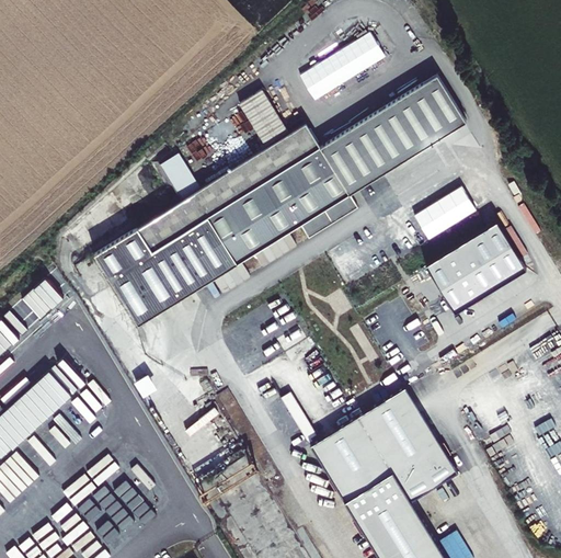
[(300,226),(309,240),(358,209),(350,195),(467,123),(437,77),(321,149),(306,125),(289,135),(262,92),(241,105),(267,149),(201,191),(179,156),(161,167),(183,202),(94,255),(139,327),(300,226)]
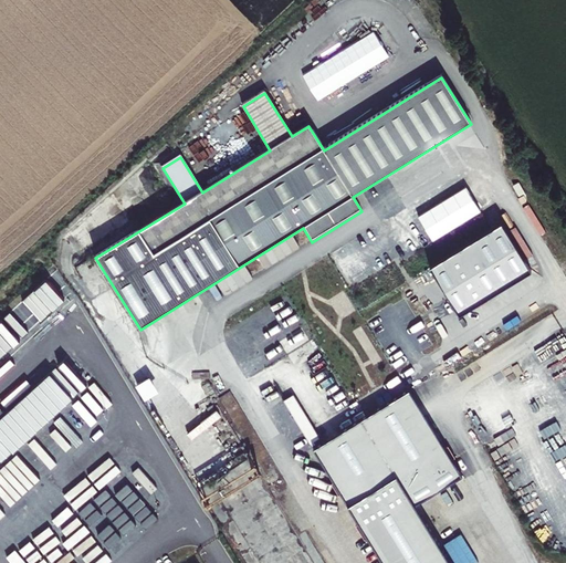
[(460,316),(531,273),(501,226),(430,270),(460,316)]
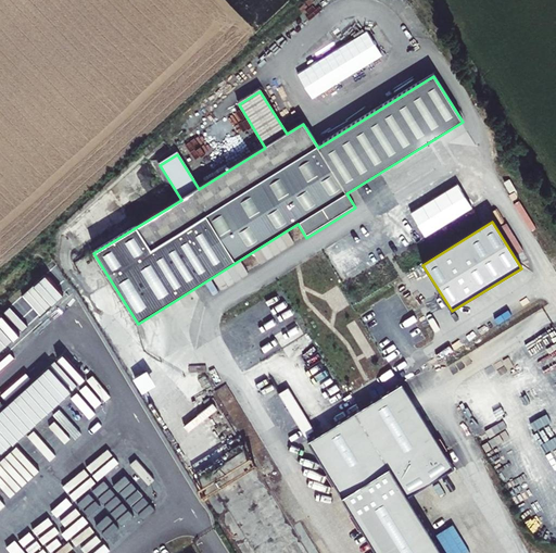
[(307,443),(375,552),(441,552),(407,498),(454,469),(402,386),(307,443)]
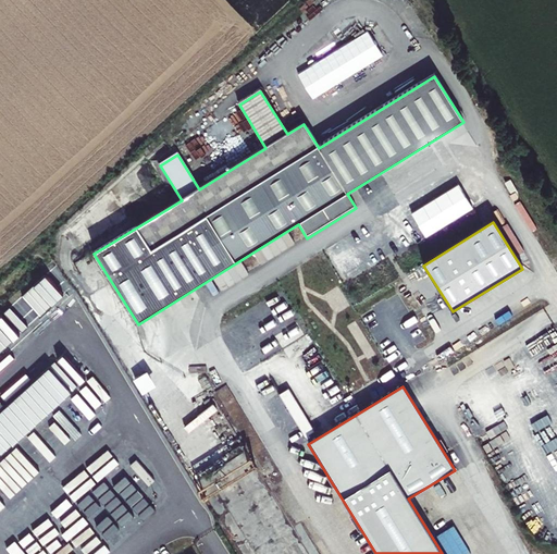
[(218,422),(174,444),(188,472),(196,469),(198,476),(243,453),(227,423),(220,428),(218,422)]
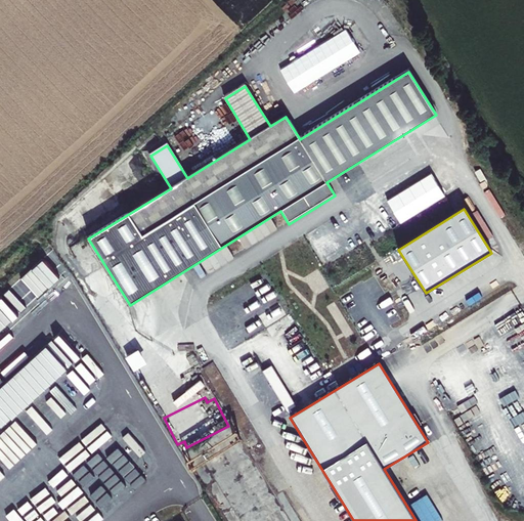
[(203,464),(220,453),(213,441),(195,451),(203,464)]
